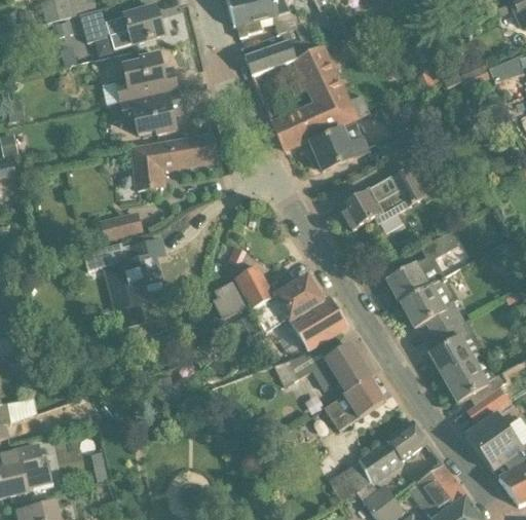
[(45,21),(78,12),(97,8),(95,0),(40,0),(45,21)]
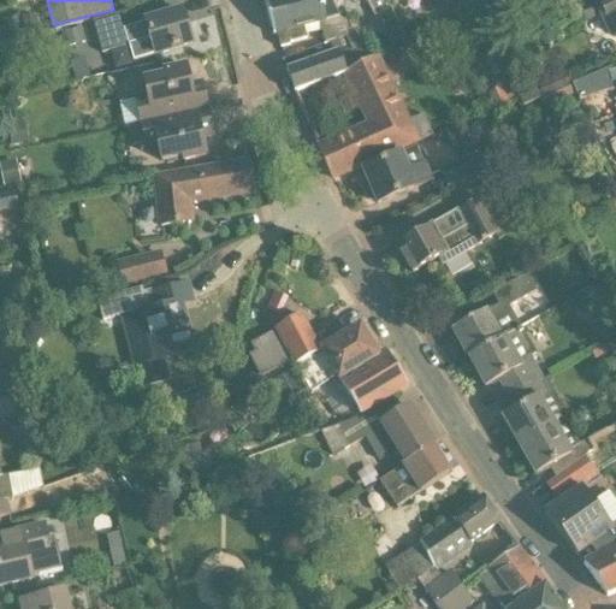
[(280,42),(290,40),(289,37),(307,33),(304,22),(298,0),(265,0),(273,30),(277,29),(280,42)]
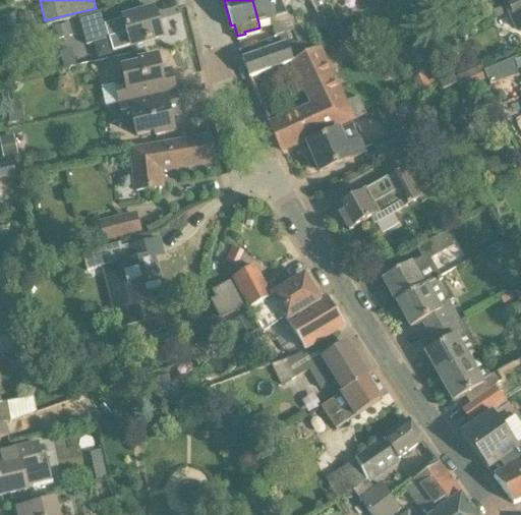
[(252,0),(257,18),(270,15),(287,10),(282,0),(313,0),(317,7),(330,1),(329,0),(252,0)]
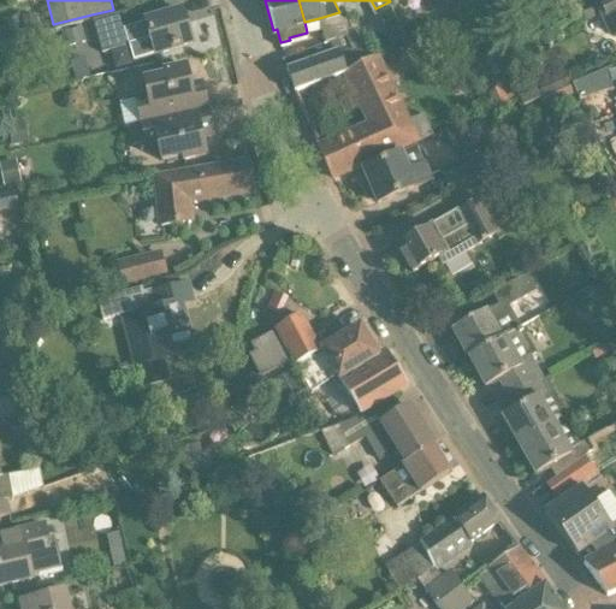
[(597,0),(615,33),(615,31),(615,0),(597,0)]
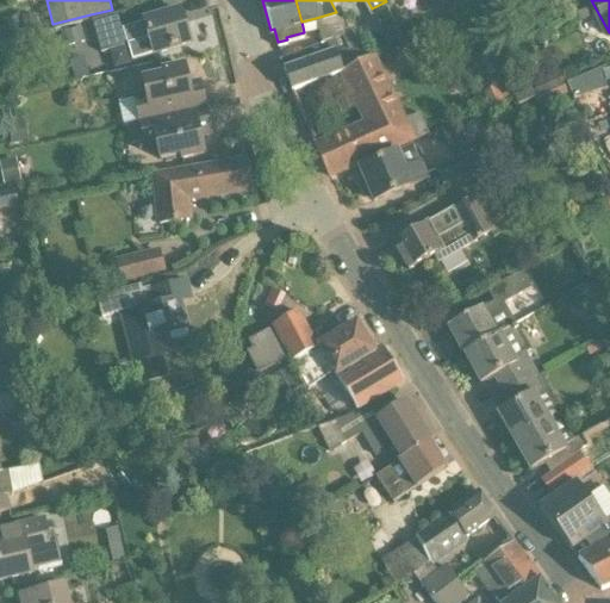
[(101,48),(128,39),(132,55),(190,38),(180,6),(143,17),(143,18),(138,19),(134,4),(112,10),(91,14),(101,48)]
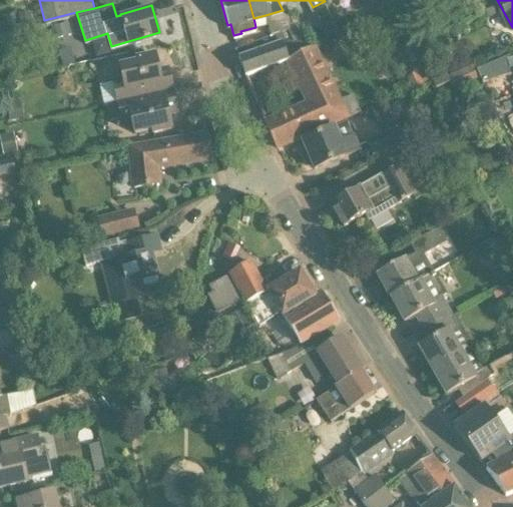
[(283,10),(266,15),(268,22),(270,31),(278,28),(280,27),(281,29),(288,26),(292,38),(304,33),(297,18),(291,20),(288,13),(283,10)]
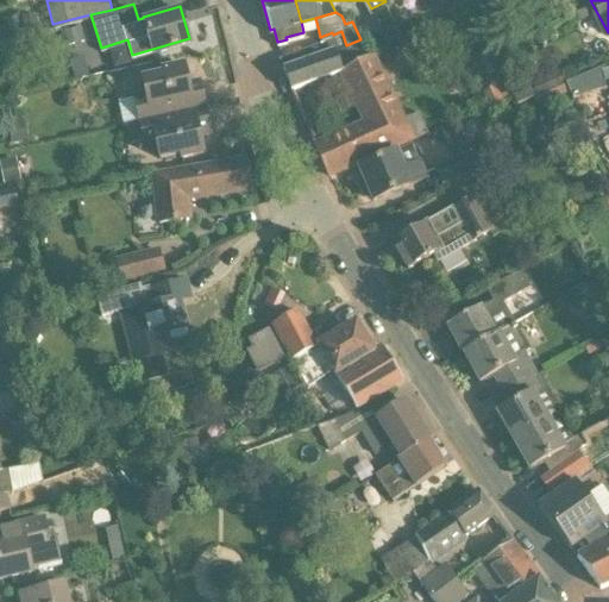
[(36,17),(23,16),(22,26),(35,27),(36,17)]
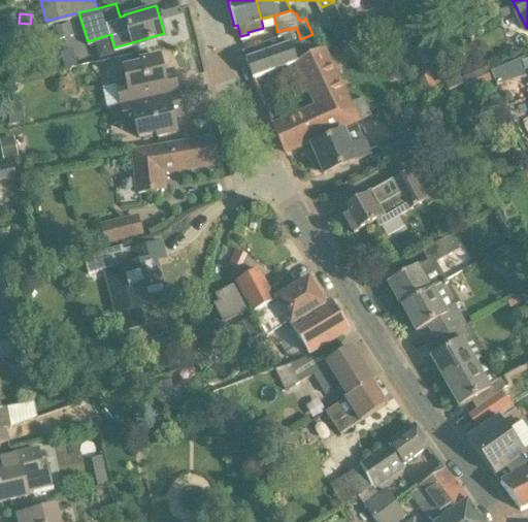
[(72,32),(69,20),(54,24),(57,36),(72,32)]
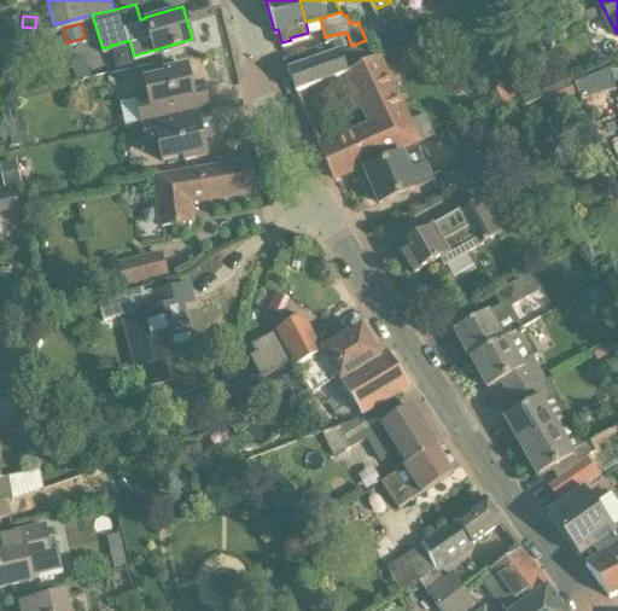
[(509,41),(507,36),(501,27),(499,23),(490,29),(496,39),(501,46),(509,41)]
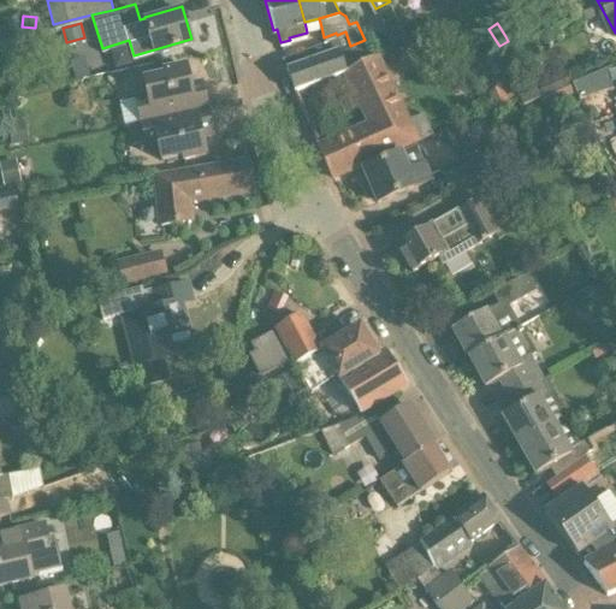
[(345,66),(369,53),(365,40),(350,46),(345,31),(337,35),(336,33),(333,34),(338,46),(308,55),(285,64),(294,88),(327,75),(347,68),(345,66)]
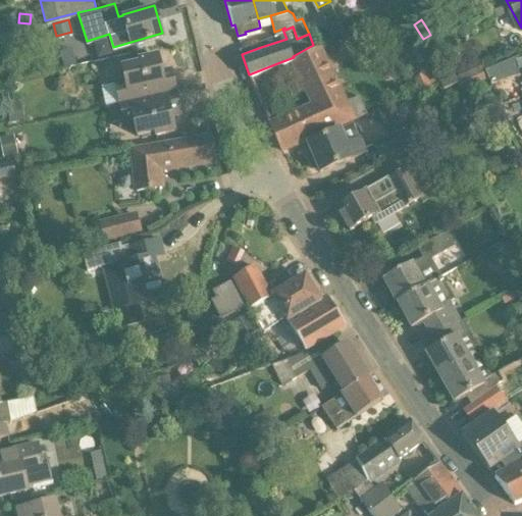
[(349,102),(341,84),(320,42),(313,45),(293,56),(294,57),(277,63),(282,76),(296,70),(311,100),(269,118),(281,148),(355,115),(349,102)]
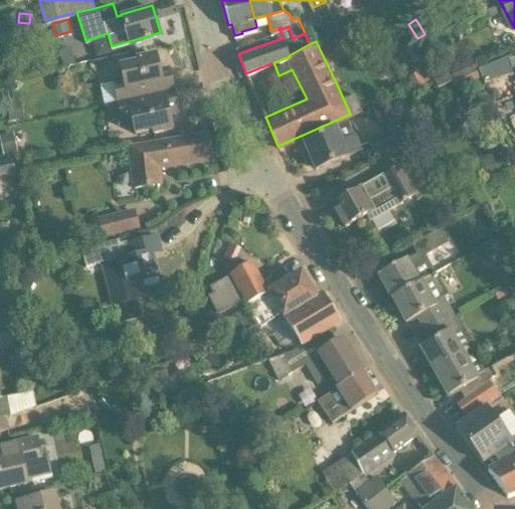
[(118,100),(173,87),(168,65),(159,67),(155,51),(137,55),(138,59),(120,63),(122,75),(113,77),(118,100)]
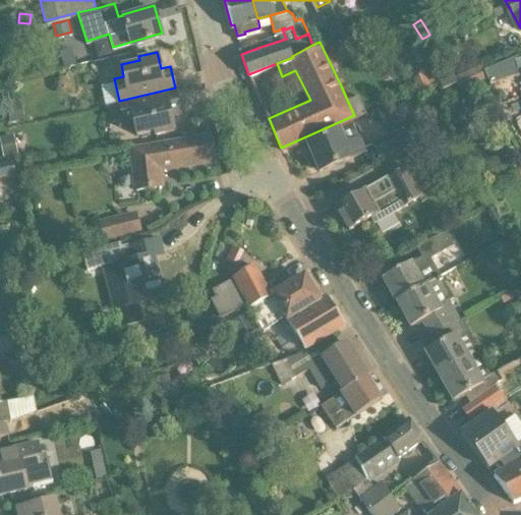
[(518,70),(513,54),(484,67),(486,74),(488,80),(518,70)]
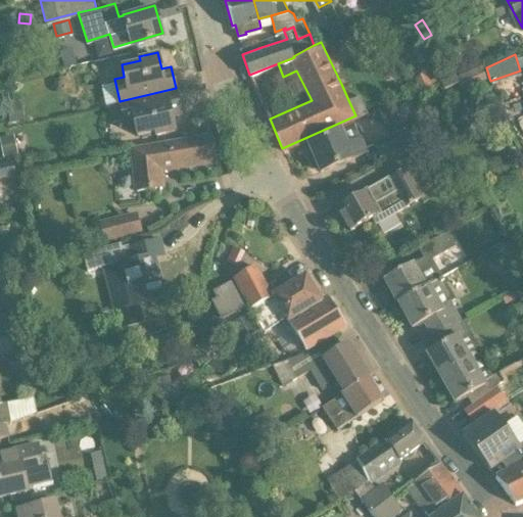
[(461,78),(485,66),(481,57),(457,69),(461,78)]
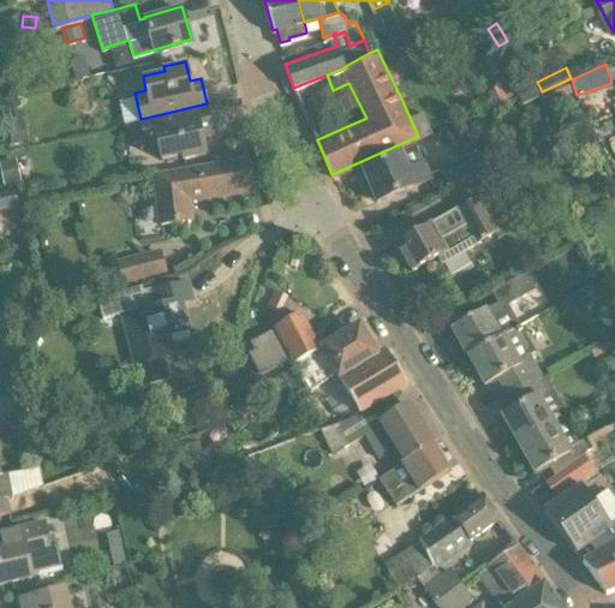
[(508,97),(517,94),(514,87),(506,90),(502,82),(488,88),(494,103),(508,97)]
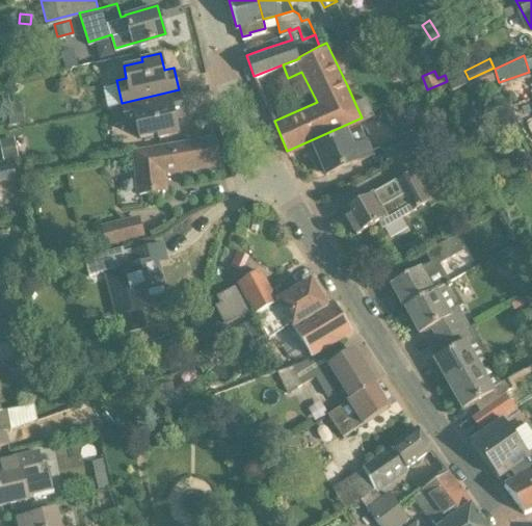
[(183,112),(179,89),(122,103),(127,125),(136,123),(139,134),(158,130),(159,134),(178,130),(174,114),(183,112)]
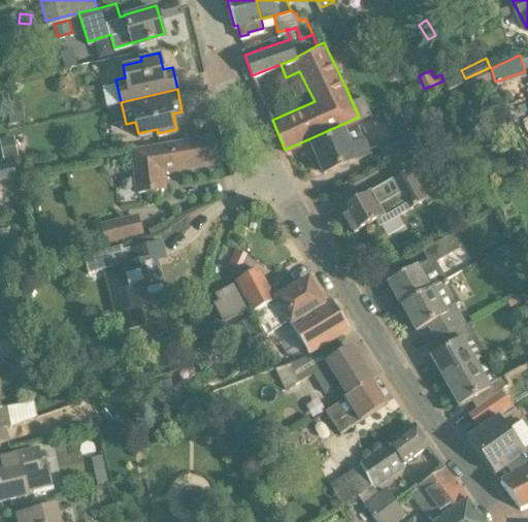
[(22,99),(6,102),(10,119),(25,117),(22,99)]
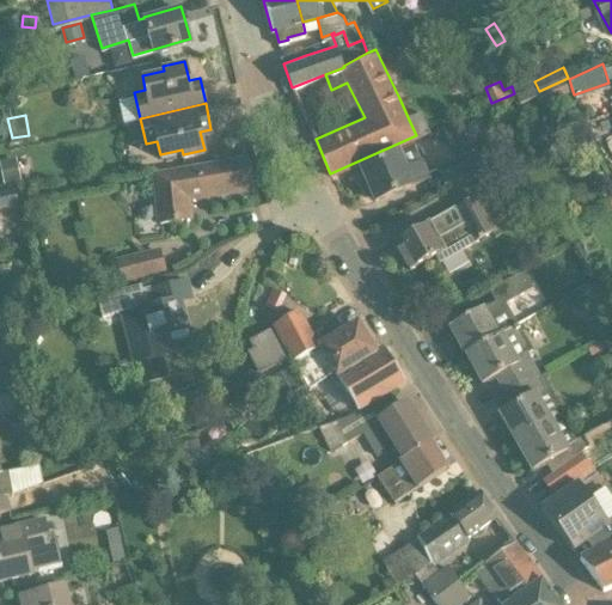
[(360,164),(365,176),(361,182),(366,194),(373,195),(374,197),(427,176),(414,142),(360,164)]
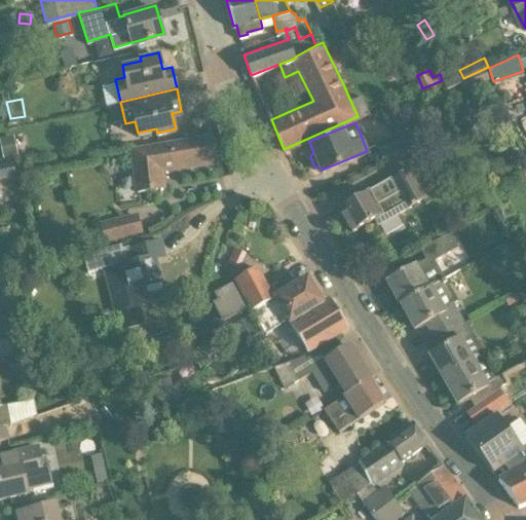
[(410,143),(404,126),(375,139),(382,154),(410,143)]
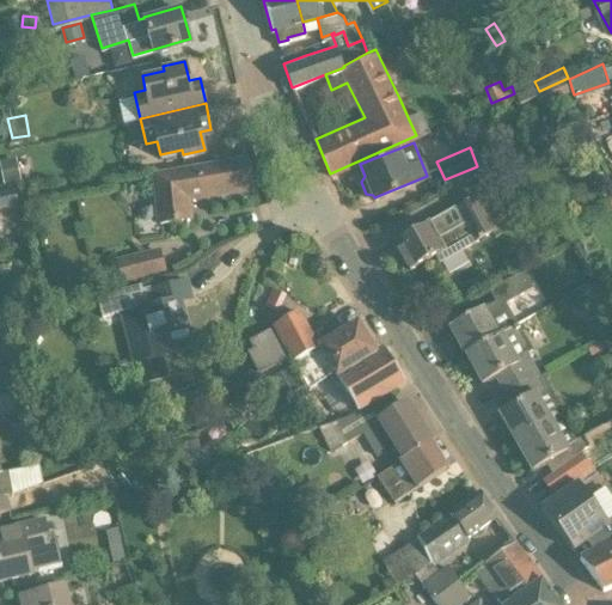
[(0,158),(0,163),(4,179),(22,176),(17,154),(0,158)]
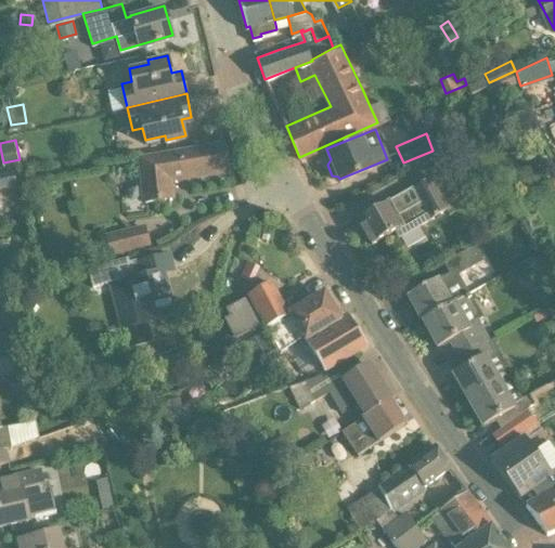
[(222,141),(140,155),(144,199),(171,197),(169,179),(228,168),(222,141)]
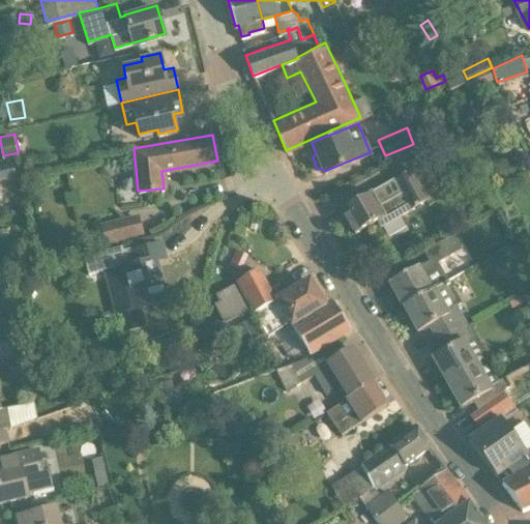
[(0,179),(16,176),(12,158),(0,161),(0,179)]
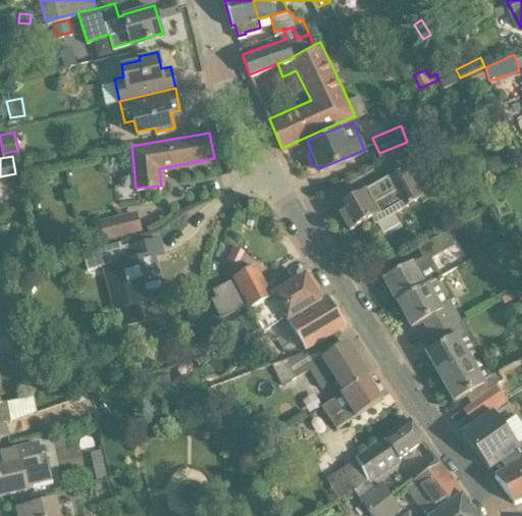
[(423,193),(406,163),(341,201),(345,209),(340,211),(349,227),(371,214),(375,220),(423,193)]
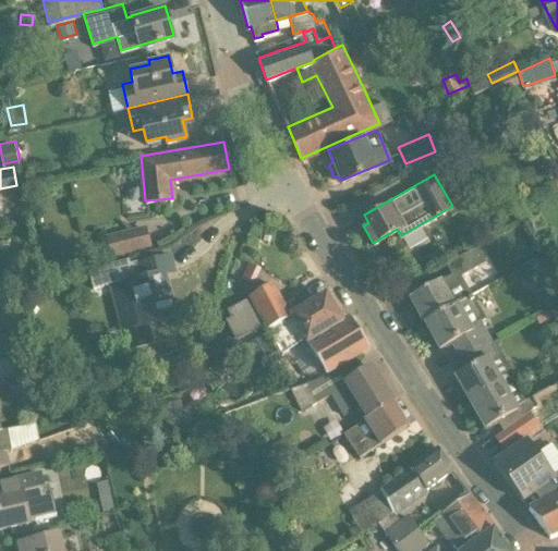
[(113,252),(149,243),(145,223),(108,233),(113,252)]
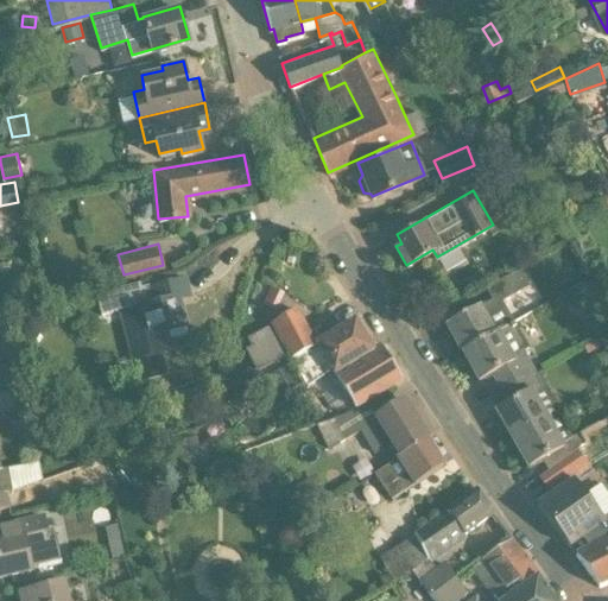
[(529,282),(519,266),(486,285),(492,295),(485,299),(485,298),(445,321),(462,348),(514,318),(502,297),(529,282)]
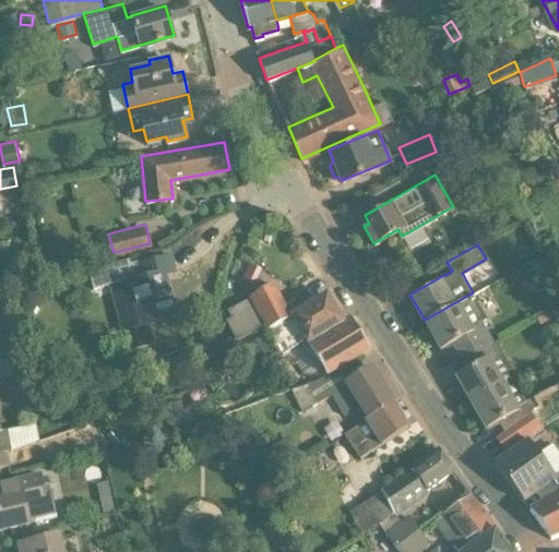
[(174,268),(169,253),(139,261),(139,258),(130,260),(129,256),(110,261),(111,265),(108,265),(107,262),(88,267),(93,286),(108,282),(120,328),(141,323),(175,314),(169,295),(165,296),(158,273),(174,268)]
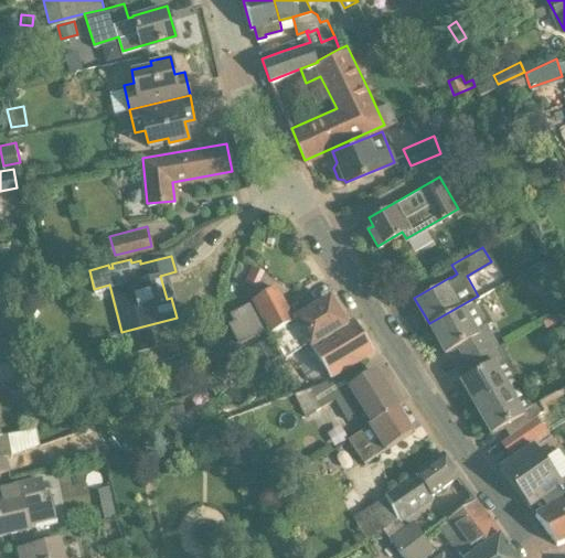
[(7,276),(20,274),(19,265),(6,267),(7,276)]
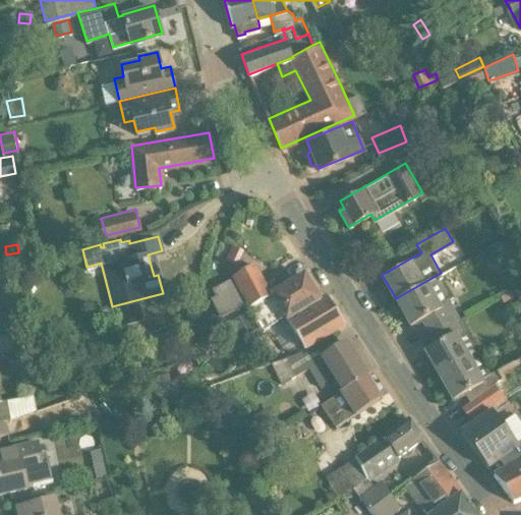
[(246,297),(263,328),(280,319),(285,316),(287,319),(320,298),(304,272),(270,292),(253,263),(233,273),(238,282),(246,297)]
